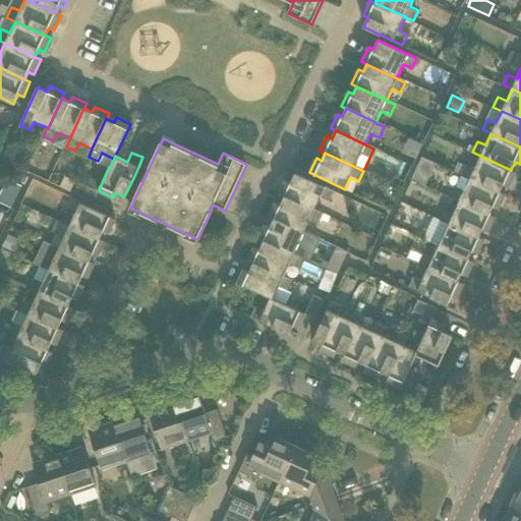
[(470,178),(501,191),(504,184),(509,186),(516,172),(511,169),(511,170),(480,156),(475,167),(467,163),(462,174),(470,178)]
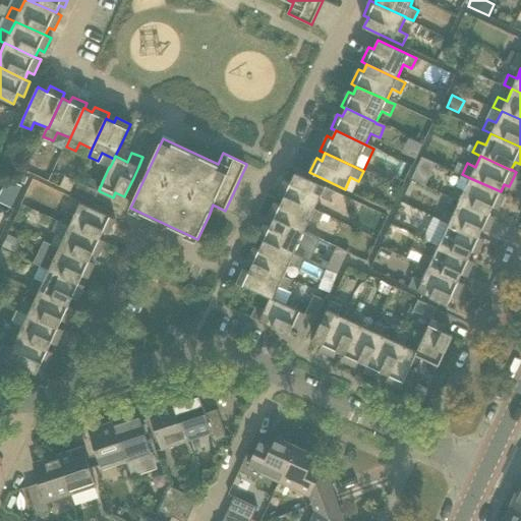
[(334,190),(295,173),(291,182),(286,180),(280,194),(285,196),(314,211),(321,197),(329,201),(334,190)]
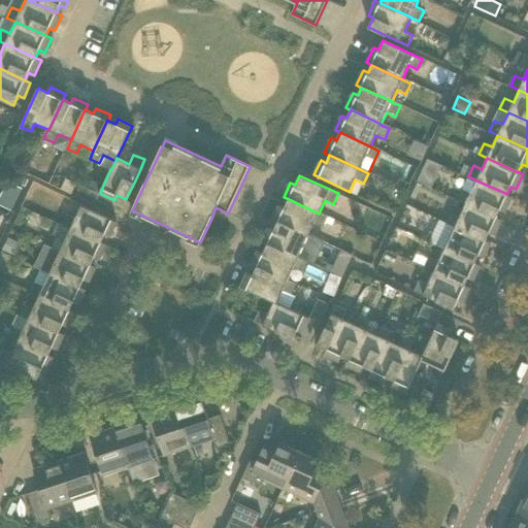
[(100,193),(104,183),(100,180),(91,184),(89,189),(99,193),(100,193)]
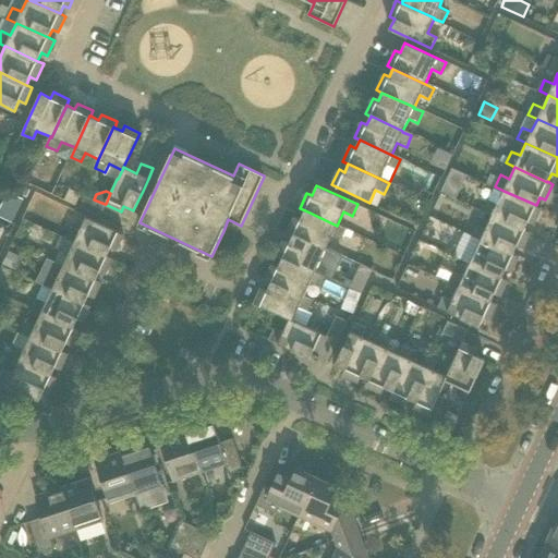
[(536,205),(504,191),(497,204),(488,199),(483,210),(493,215),(524,229),(525,229),(529,221),(534,223),(542,207),(536,205)]
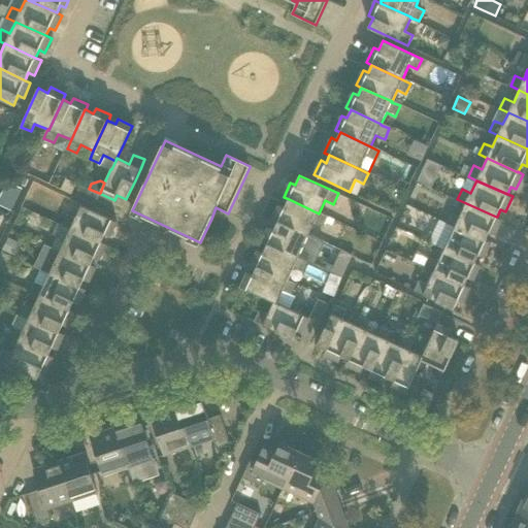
[(76,195),(96,204),(101,194),(100,193),(99,193),(89,189),(80,185),(76,195)]
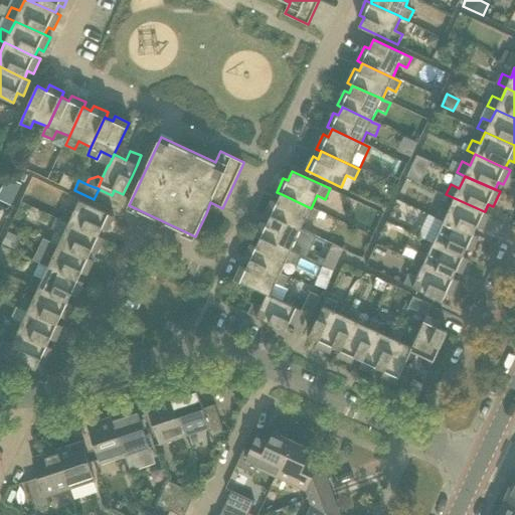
[(282,194),(278,202),(273,199),(266,214),(271,216),(301,230),(306,218),(314,222),(319,212),(311,208),(282,194)]
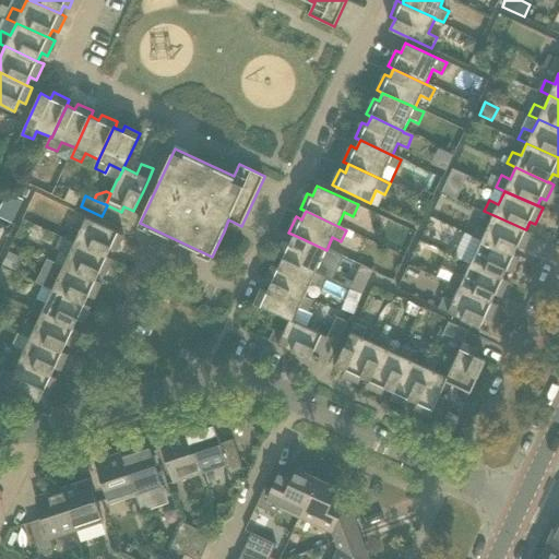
[(514,253),(519,246),(524,248),(532,233),(526,229),(525,229),(494,215),(487,227),(478,224),(473,235),(483,239),(514,253)]
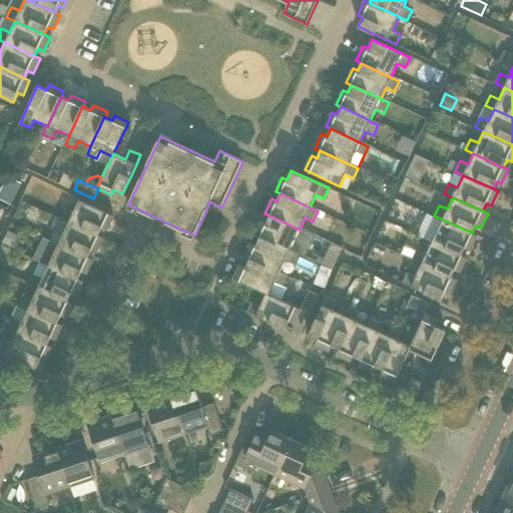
[(107,229),(114,215),(113,214),(79,199),(74,210),(65,206),(61,216),(69,220),(99,234),(102,227),(107,229)]
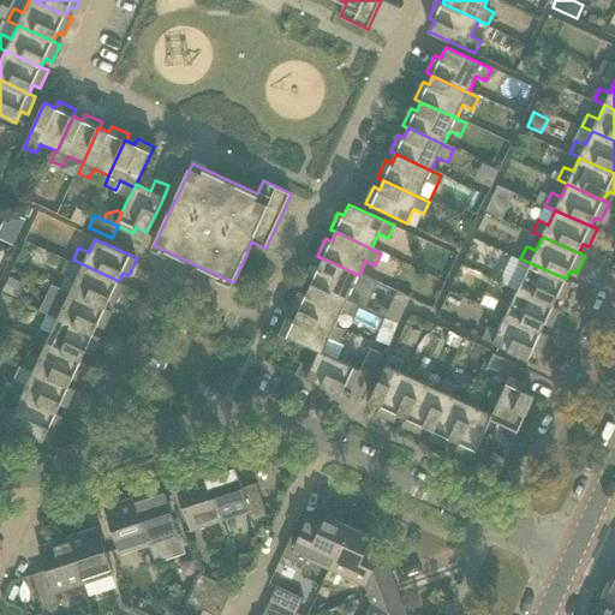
[(359,275),(323,258),(320,268),(314,264),(305,282),(311,285),(347,300),(353,287),(363,292),(369,280),(359,275)]
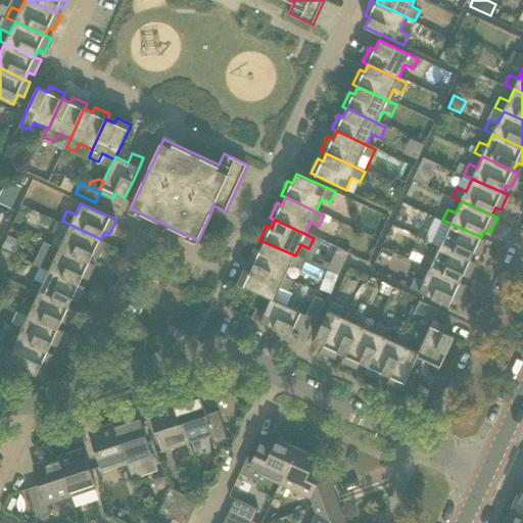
[(471,259),(475,251),(480,254),(486,240),(481,237),(452,224),(445,235),(437,231),(432,242),(440,245),(471,259)]
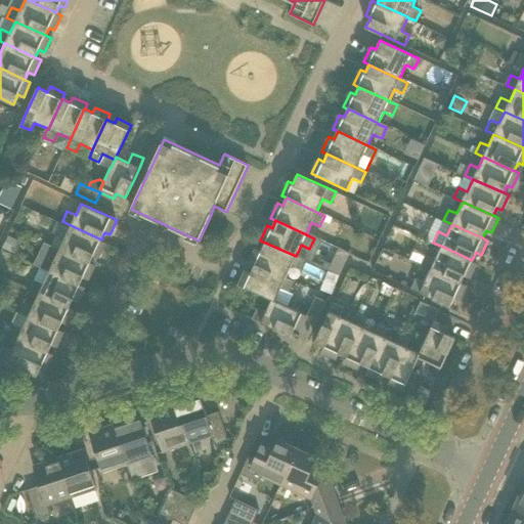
[(51,244),(60,248),(90,262),(91,262),(94,254),(99,257),(106,242),(101,239),(71,225),(64,237),(56,233),(51,244)]
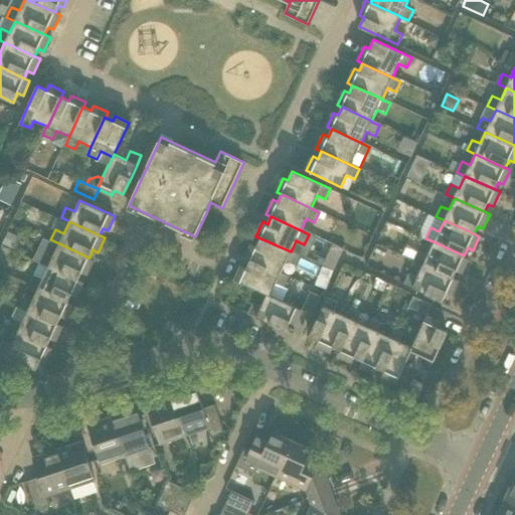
[(21,230),(13,226),(11,231),(19,235),(21,230)]
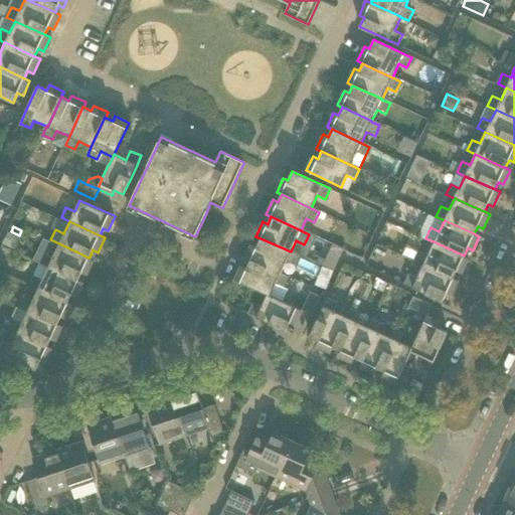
[(16,250),(22,237),(8,231),(3,243),(16,250)]
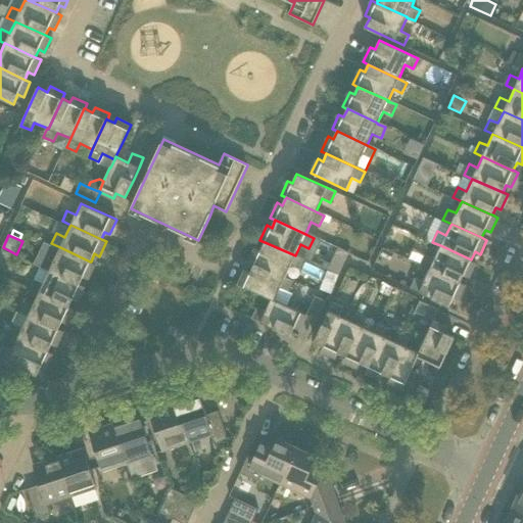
[(294,256),(295,255),(265,242),(262,249),(256,247),(249,262),(254,265),(285,278),(290,267),(298,271),(303,260),(294,256)]
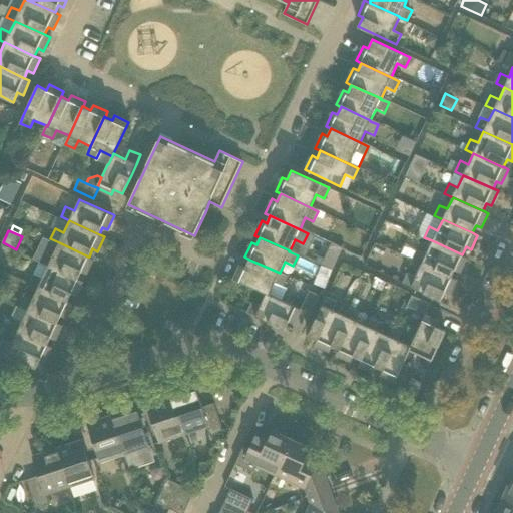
[(452,277),(455,269),(460,272),(467,257),(462,254),(432,240),(427,252),(419,248),(414,259),(422,263),(452,277)]
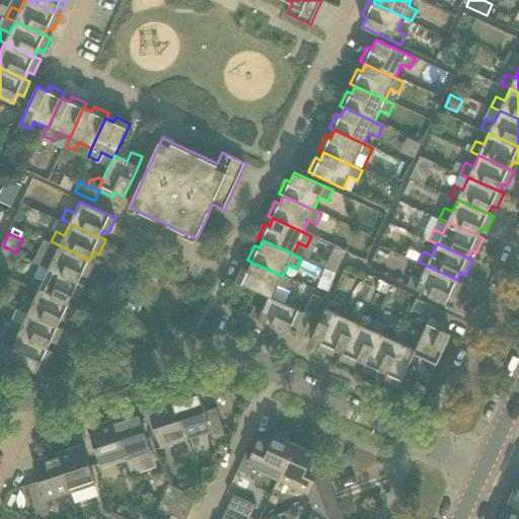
[(41,264),(50,268),(79,282),(83,274),(88,276),(95,262),(90,260),(89,260),(60,245),(54,257),(46,253),(41,264)]
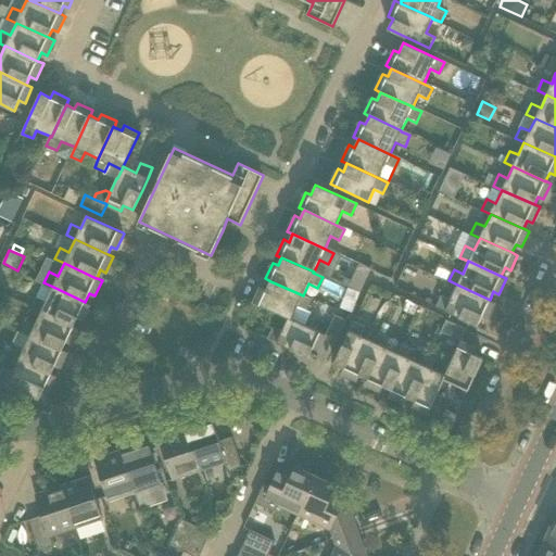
[(359,263),(355,273),(367,278),(371,268),(359,263)]
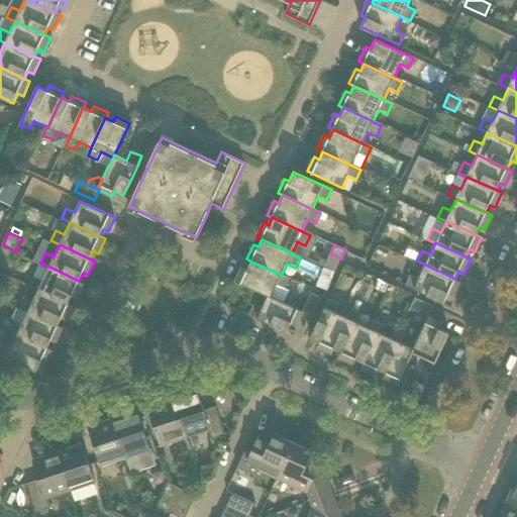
[(386,257),(390,250),(385,248),(380,245),(377,252),(382,255),(386,257)]
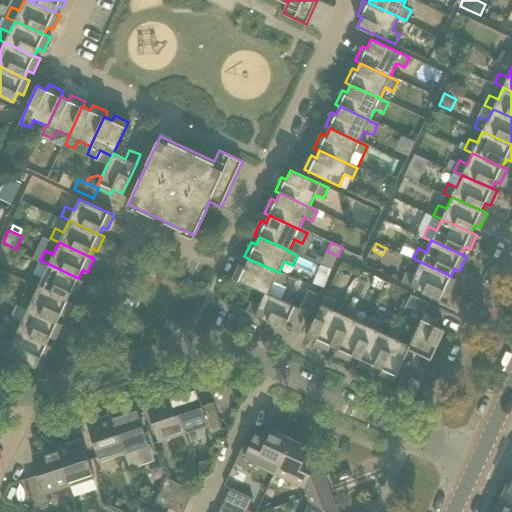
[(266,292),(269,293),(274,283),(282,287),(287,277),(278,273),(279,272),(249,259),(245,266),(240,264),(234,278),(265,293),(266,292)]
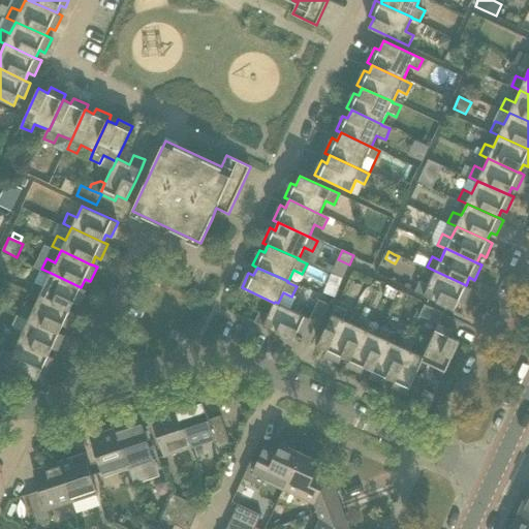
[(415,291),(455,310),(459,300),(464,303),(471,287),(466,285),(435,271),(429,285),(421,281),(415,291)]
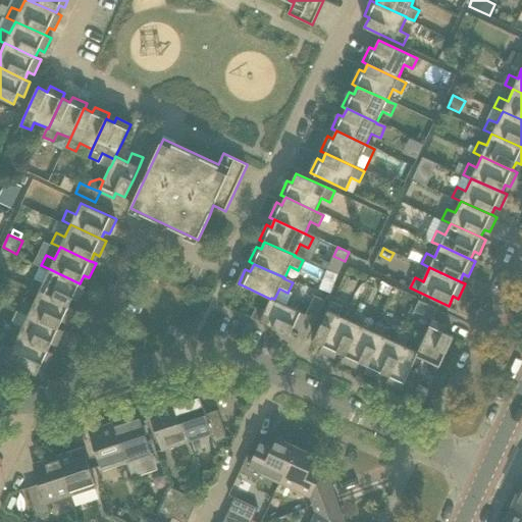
[(80,283),(50,269),(44,281),(36,277),(31,288),(39,292),(69,306),(73,298),(79,300),(85,285),(80,283)]
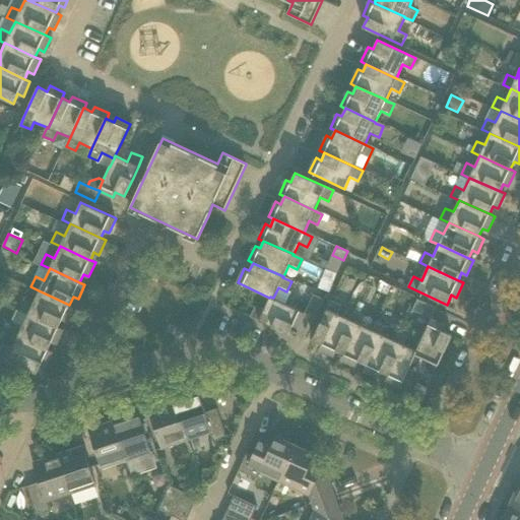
[(381,280),(376,289),(387,295),(391,285),(381,280)]
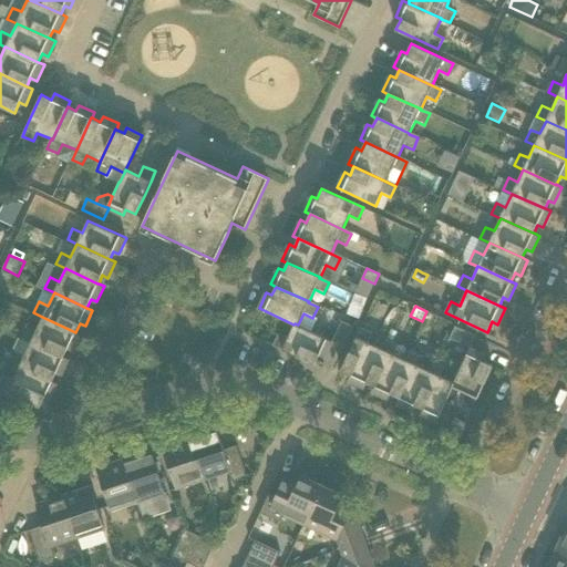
[(22,337),(31,341),(64,356),(69,348),(73,350),(81,334),(75,332),(42,317),(37,330),(28,326),(22,337)]
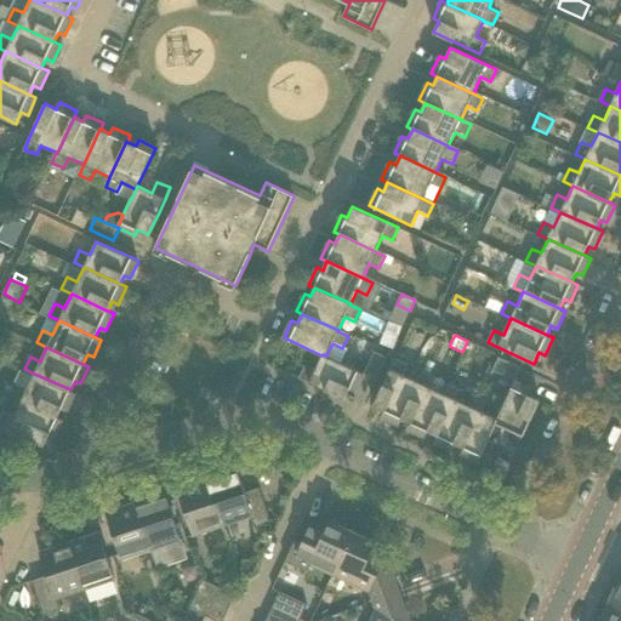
[(377,381),(387,358),(375,352),(370,360),(364,374),(364,375),(377,381)]
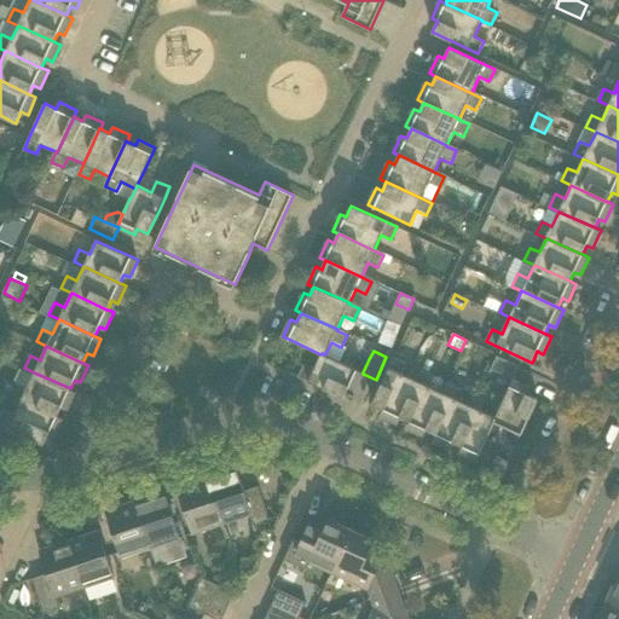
[(363,372),(325,354),(322,353),(320,354),(314,369),(304,364),(299,376),(343,398),(350,387),(356,389),(363,374),(363,372)]
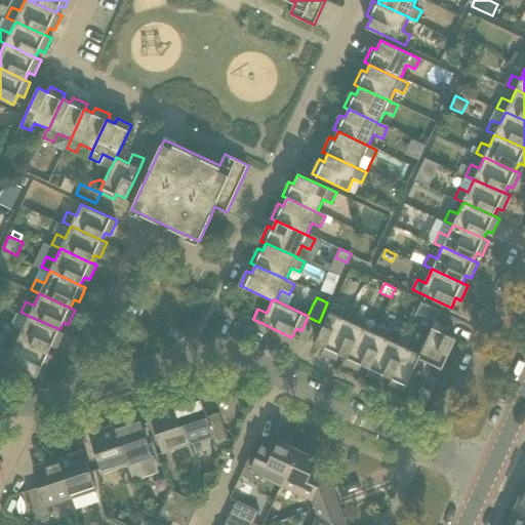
[(436,322),(441,311),(421,301),(416,313),(435,322),(436,322)]
